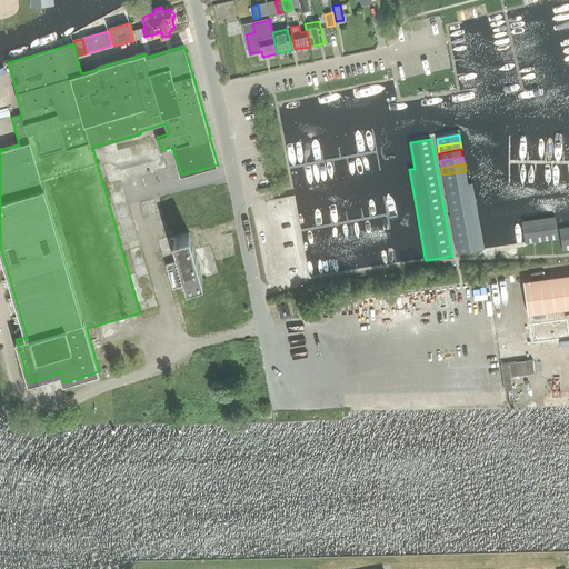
[(445,181),(467,178),(466,171),(442,175),(445,181)]
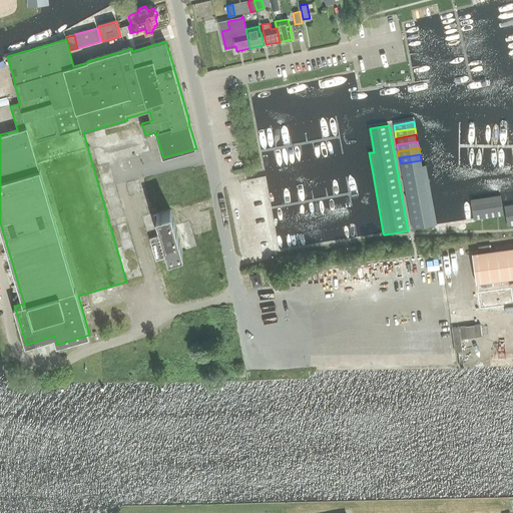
[(401,163),(402,170),(422,167),(421,160),(401,163)]
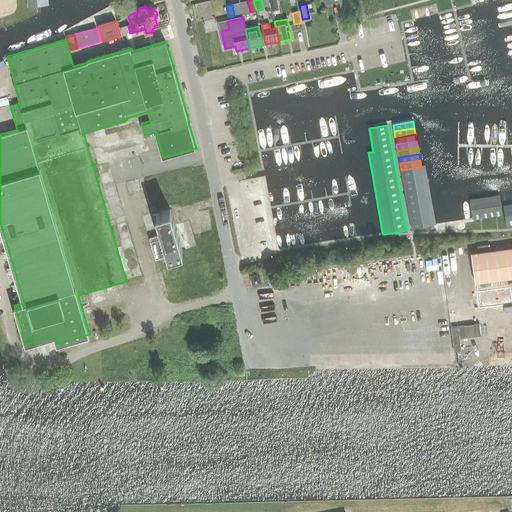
[(402,178),(426,174),(425,167),(421,167),(401,170),(402,178)]
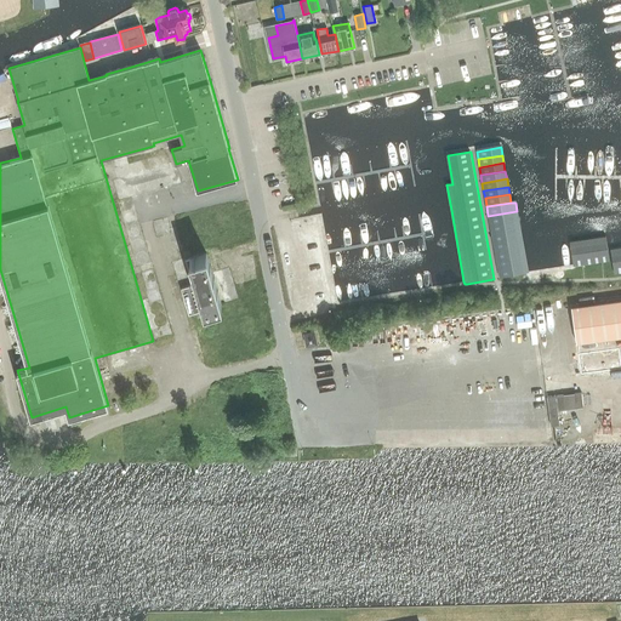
[(490,226),(518,221),(517,211),(488,216),(490,226)]
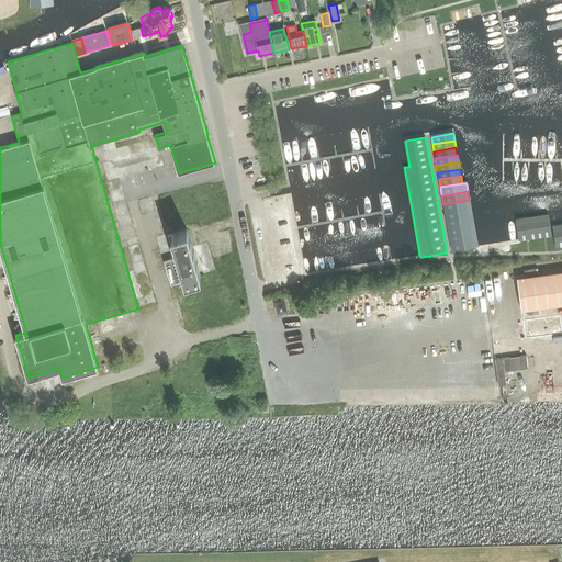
[(445,212),(471,208),(469,200),(444,204),(445,212)]
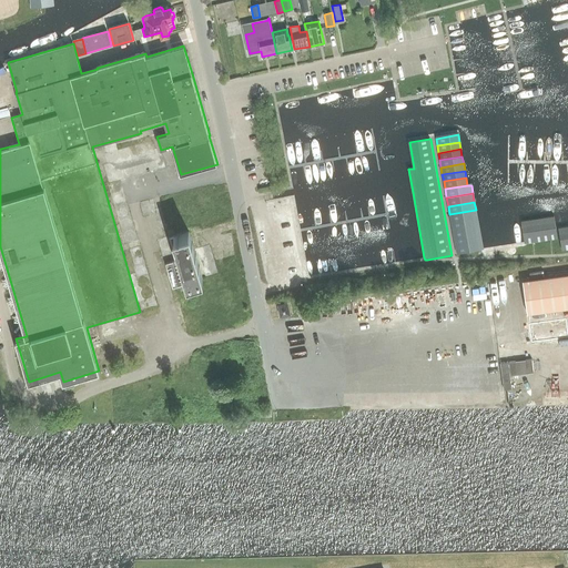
[(450,222),(477,217),(476,210),(449,214),(450,222)]
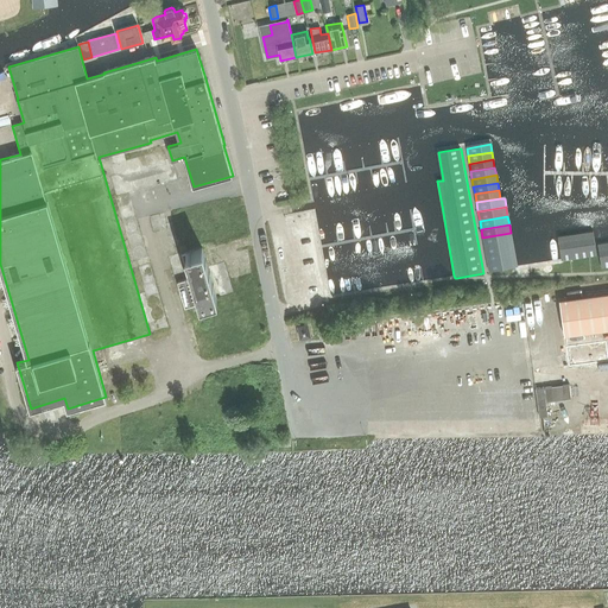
[(483,246),(512,241),(511,233),(482,238),(483,246)]
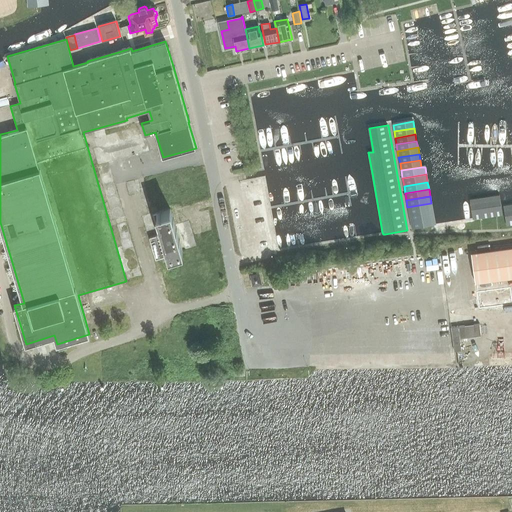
[(492,197),(495,216),(502,215),(499,196),(492,197)]
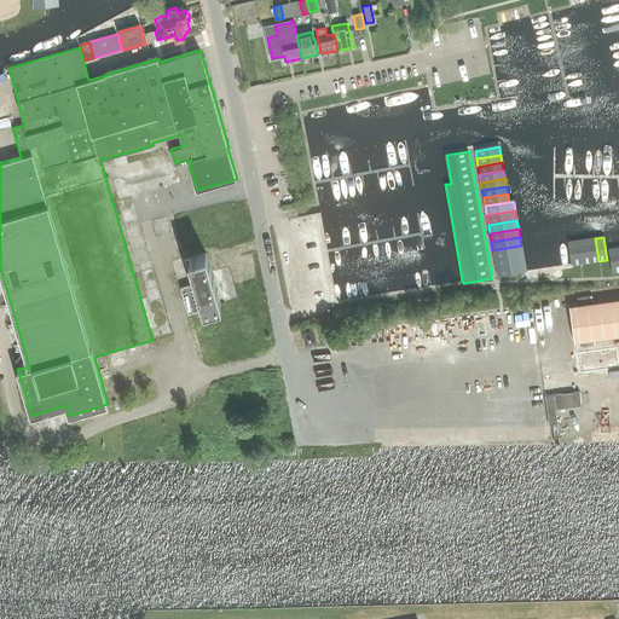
[(591,262),(599,261),(595,238),(588,239),(591,262)]
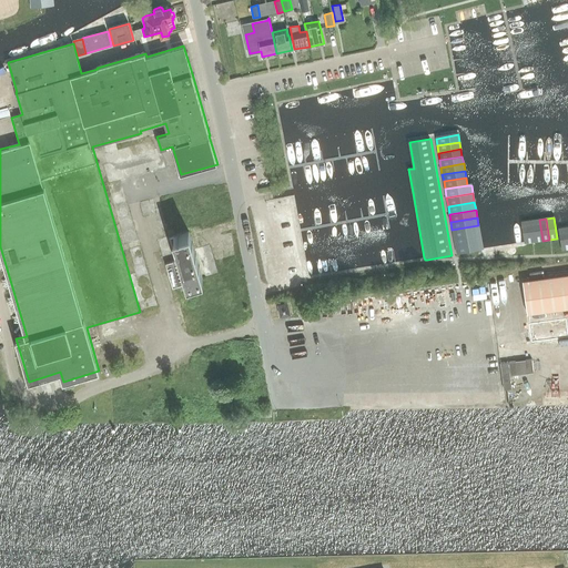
[(534,242),(543,241),(539,220),(530,221),(534,242)]
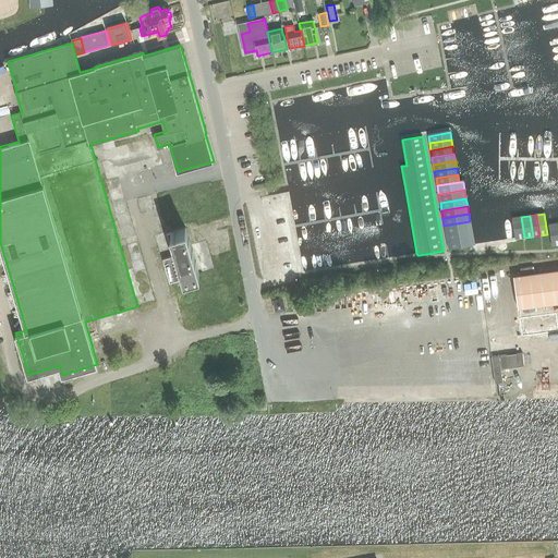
[(524,238),(521,217),(512,218),(516,240),(524,238)]
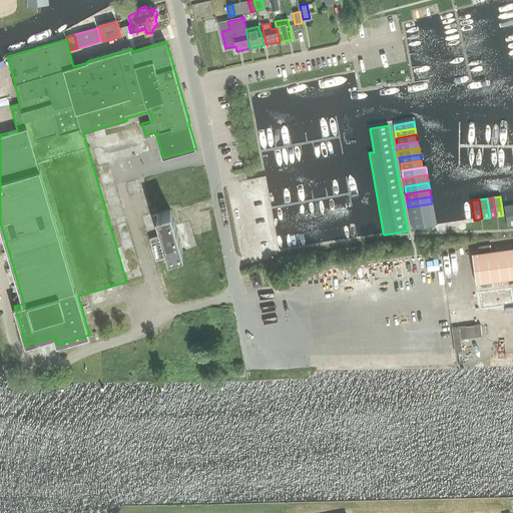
[(410,214),(433,211),(432,203),(408,207),(410,214)]
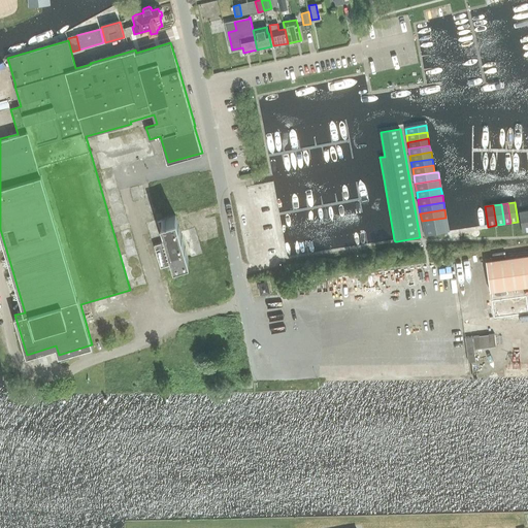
[(527,211),(519,213),(522,233),(527,231),(527,211)]
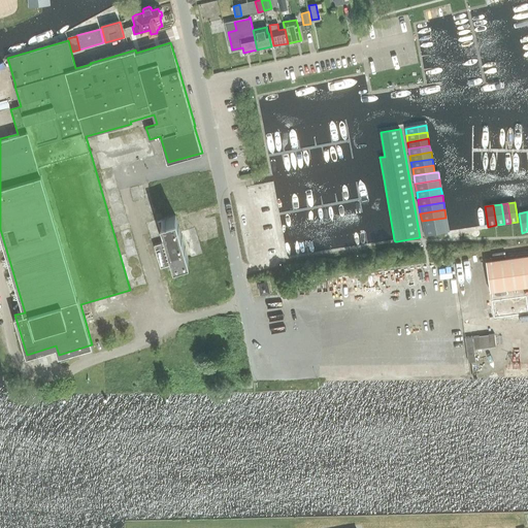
[(161,267),(189,260),(177,216),(160,220),(166,242),(156,245),(161,267)]
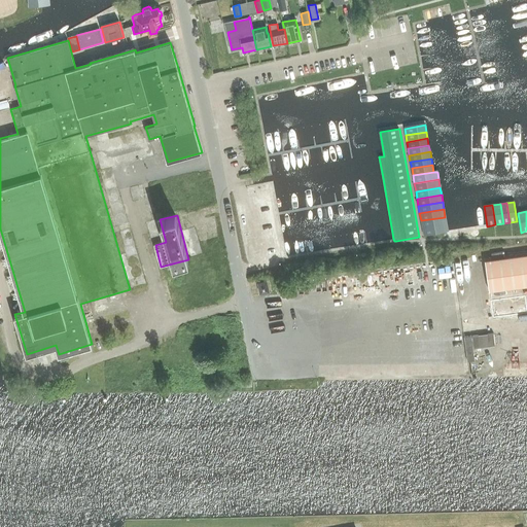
[(422,227),(447,224),(445,217),(421,220),(422,227)]
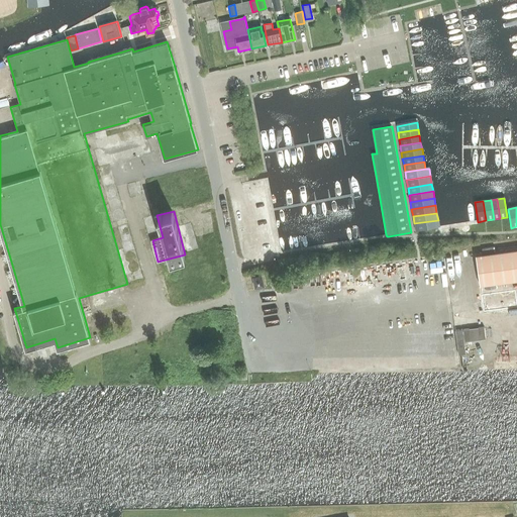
[(438,220),(414,223),(415,231),(439,227),(438,220)]
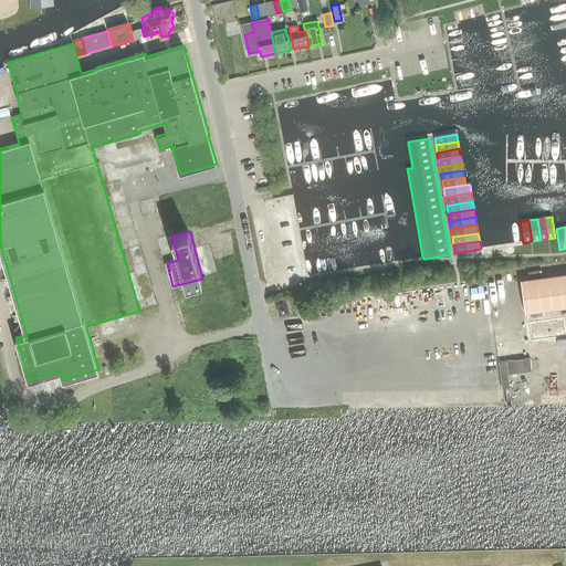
[(525,312),(565,306),(565,272),(521,280),(525,312)]
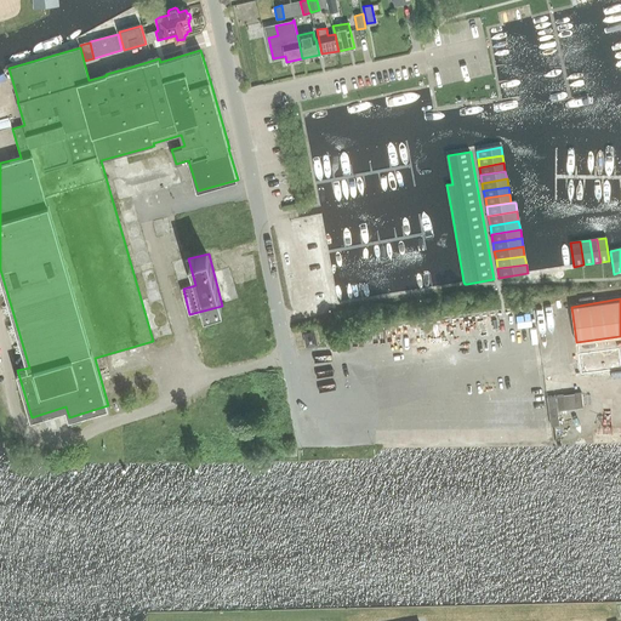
[(315,331),(303,332),(305,339),(305,341),(306,347),(318,345),(315,331)]
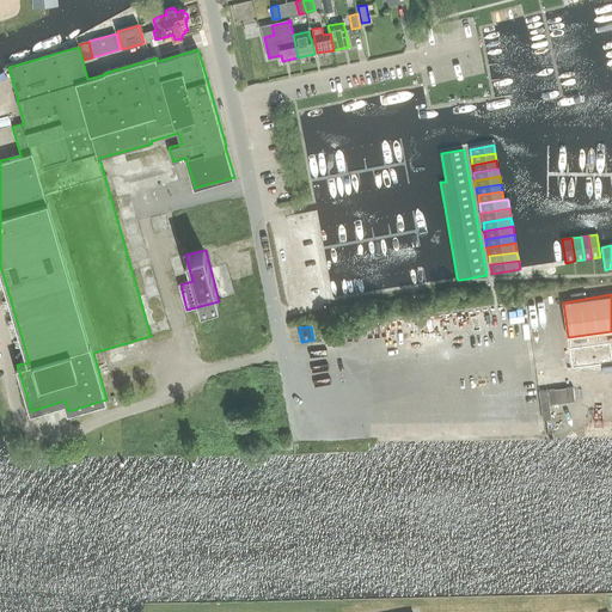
[(611,362),(610,344),(569,349),(571,369),(611,363),(611,362)]
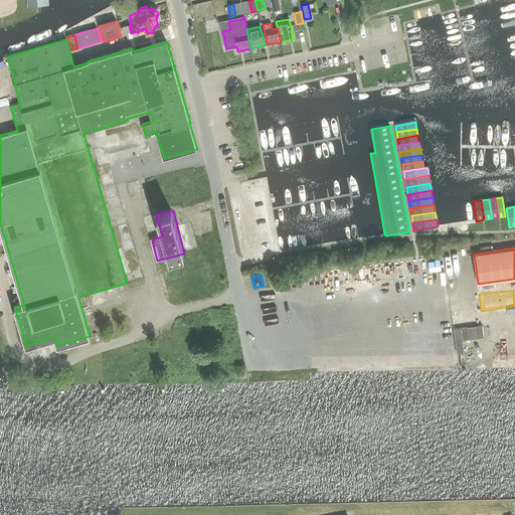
[(475,338),(474,326),(454,328),(457,352),(464,351),(463,339),(475,338)]
